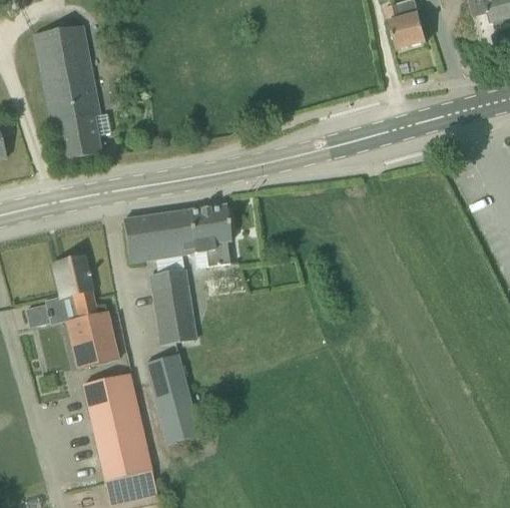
[(473,0),(475,8),(476,8),(488,5),(493,21),(508,17),(509,21),(509,0),(473,0)]
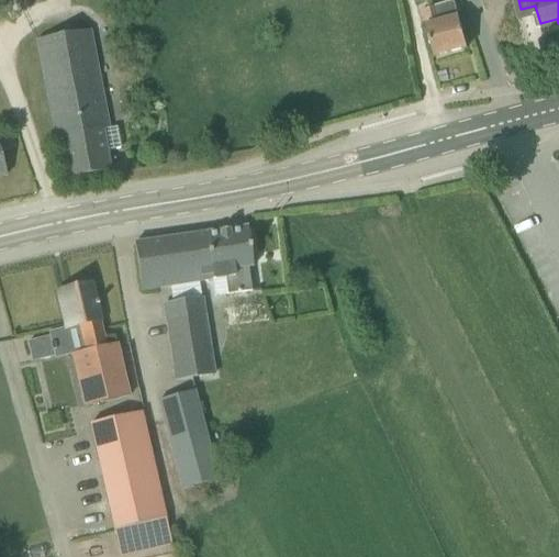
[(428,21),(437,52),(470,43),(461,11),(444,17),(439,1),(426,6),(431,21),(428,21)]
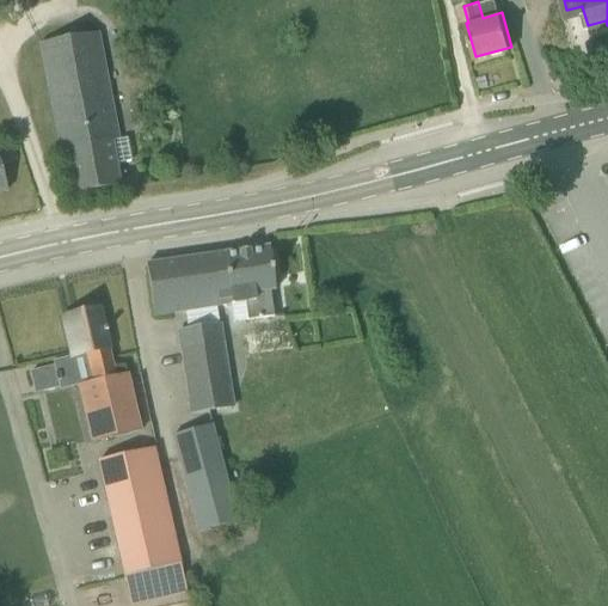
[(122,181),(118,159),(133,157),(129,133),(121,135),(100,28),(42,40),(62,146),(67,145),(75,190),(122,181)]
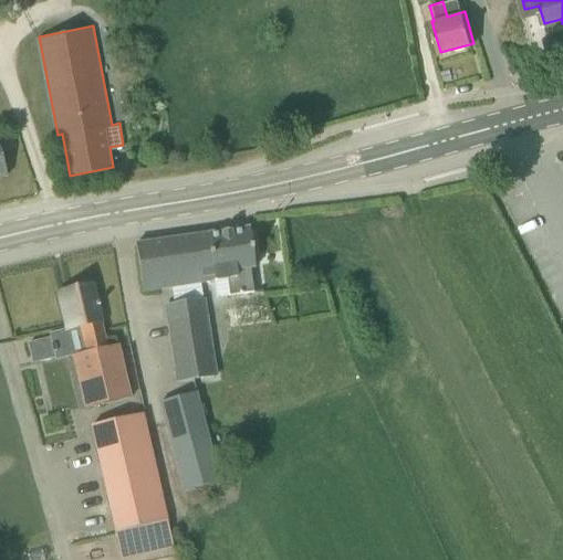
[(0,173),(9,171),(2,147),(18,143),(13,128),(0,131),(0,173)]
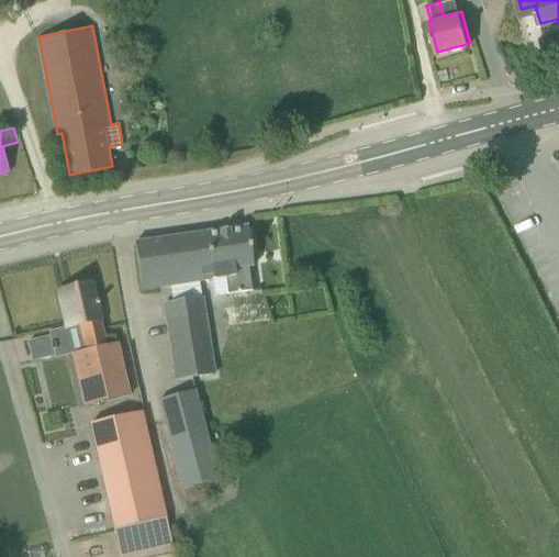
[(226,275),(230,291),(254,287),(250,264),(256,263),(249,222),(136,238),(144,287),(226,275)]
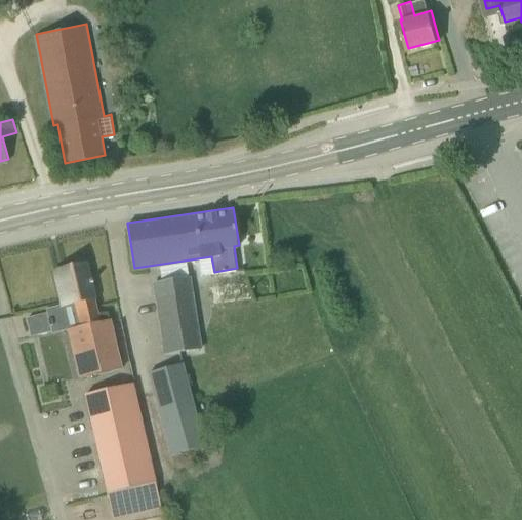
[(68,327),(79,376),(123,366),(112,316),(103,318),(93,277),(90,278),(87,262),(56,269),(65,304),(74,302),(79,324),(68,327)]
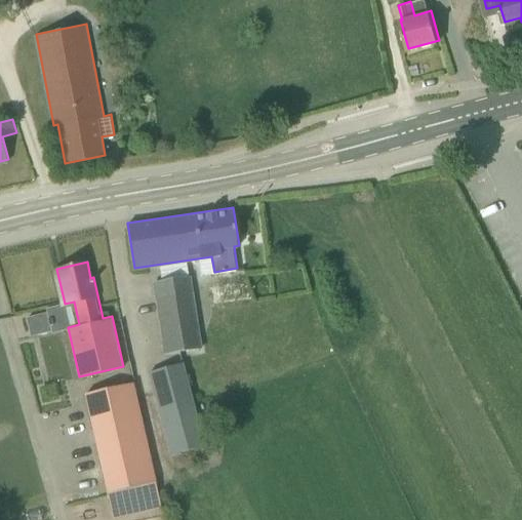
[(153,280),(165,352),(203,346),(191,274),(153,280)]
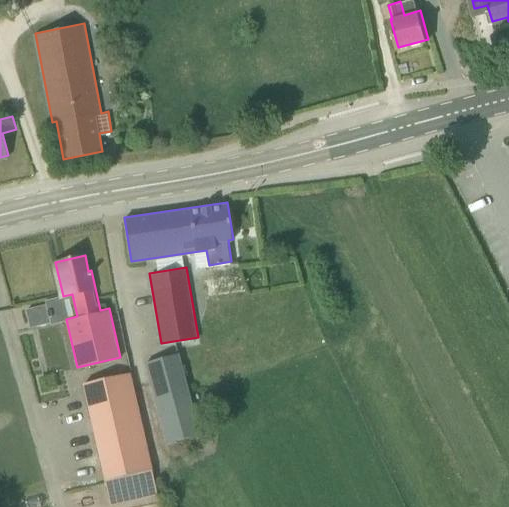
[(145,361),(167,442),(201,433),(179,352),(145,361)]
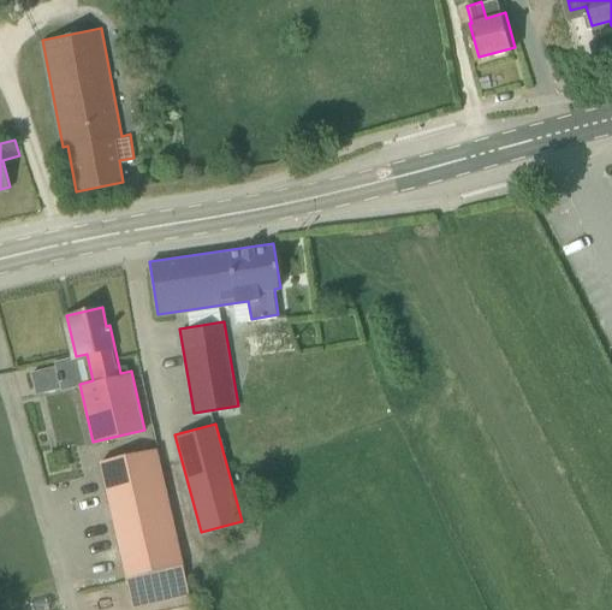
[(158,446),(100,460),(126,575),(126,576),(128,576),(184,563),(158,446)]
